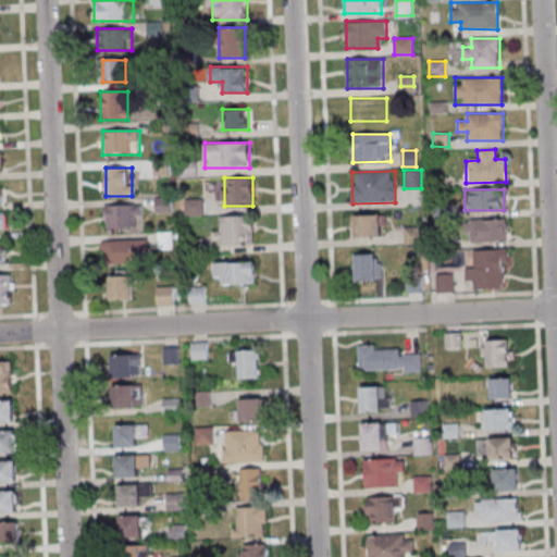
[(139,227),(139,215),(141,215),(141,205),(107,205),(107,227),(139,227)]
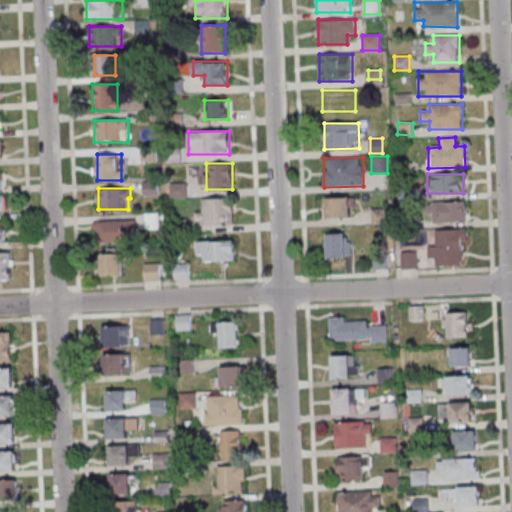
[(351,197),(324,197),(324,217),(351,217),(351,197)]
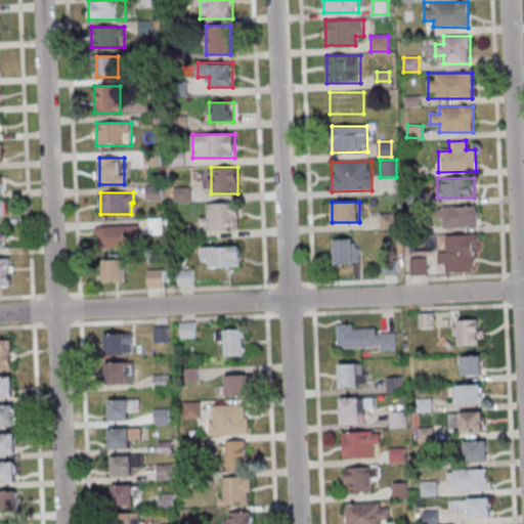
[(239,203),(209,203),(209,215),(200,215),(200,230),(239,230),(239,203)]
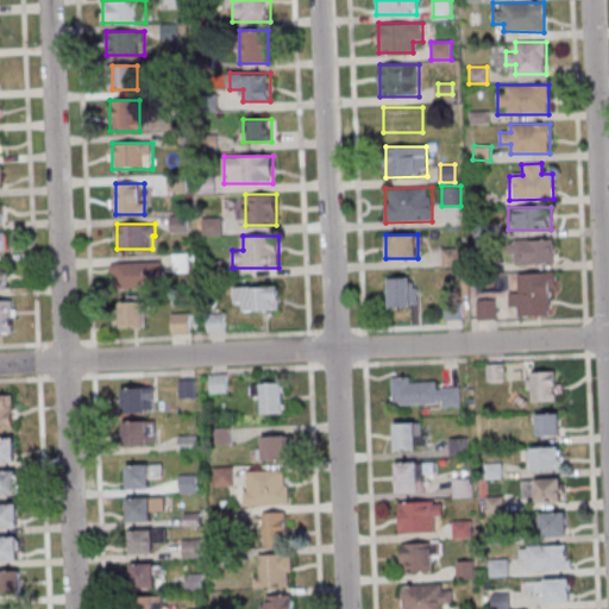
[(558,239),(510,239),(510,264),(558,264),(558,239)]
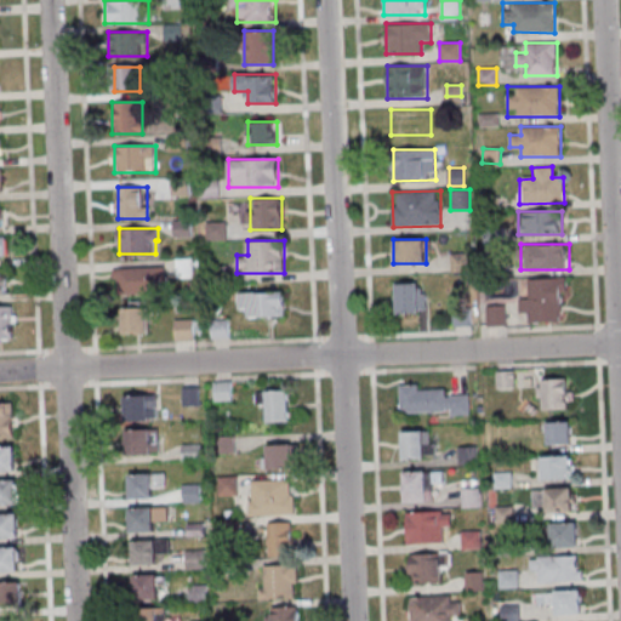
[(192,260),(177,260),(177,277),(192,277),(192,260)]
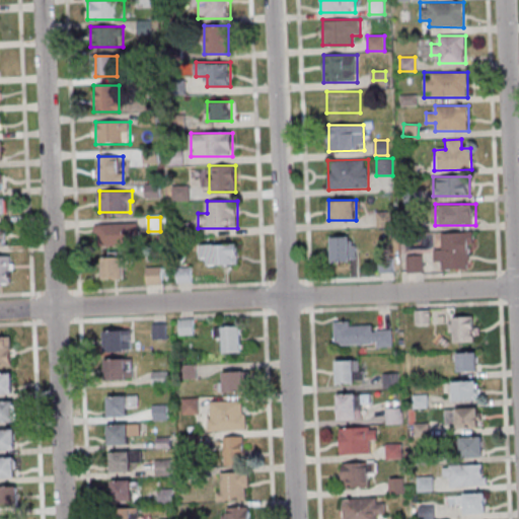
[(139,223),(100,223),(100,244),(139,244),(139,223)]
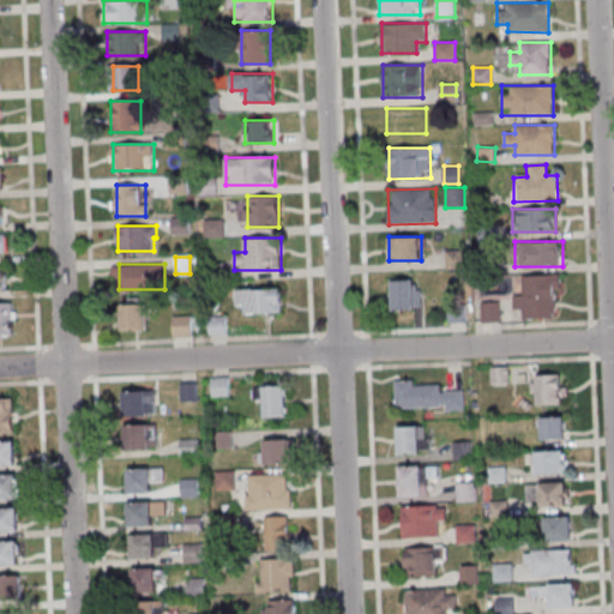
[(523,293),(511,294),(512,309),(521,309),(522,319),(559,318),(558,274),(523,275),(523,293)]
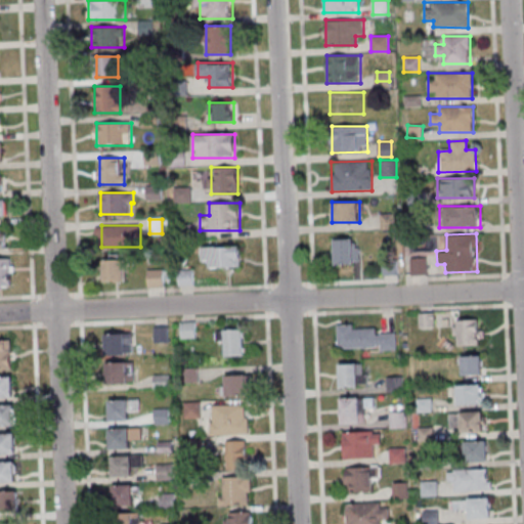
[(332,264),(358,264),(358,238),(332,238),(332,264)]
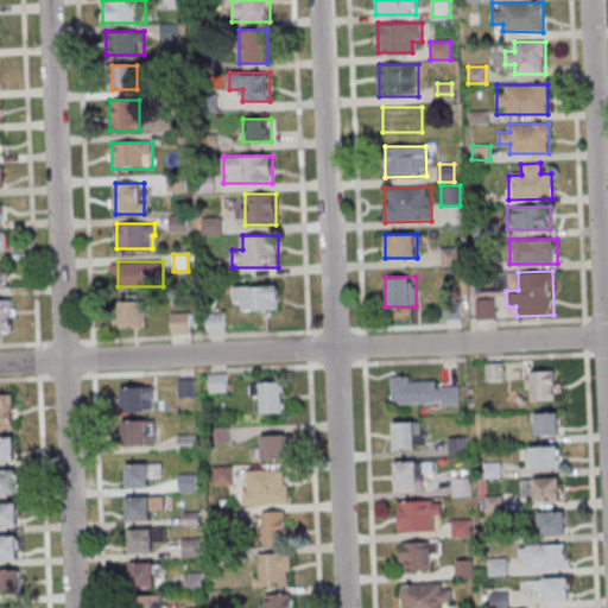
[(278,285),(235,285),(235,310),(278,310),(278,285)]
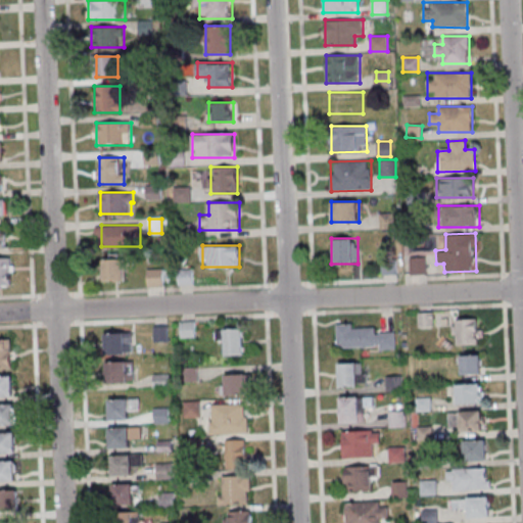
[(0,289),(13,289),(12,257),(0,257),(0,289)]
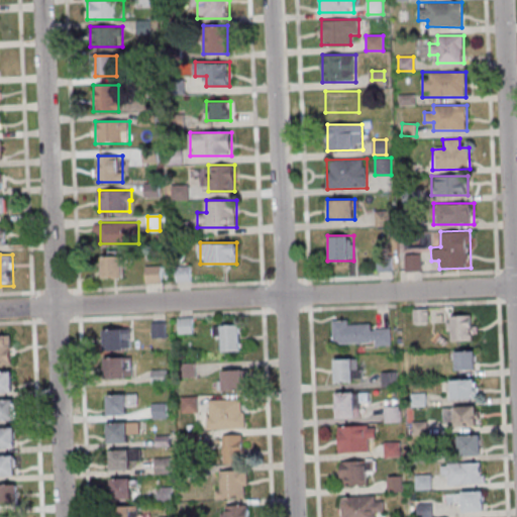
[(420,270),(420,254),(405,254),(406,271),(420,270)]
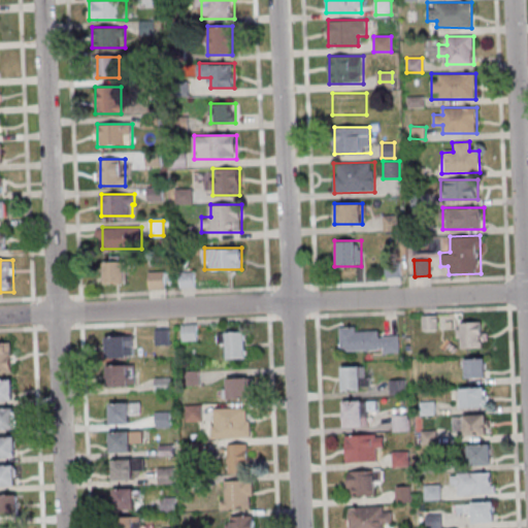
[(125,262),(104,262),(104,285),(125,285),(125,262)]
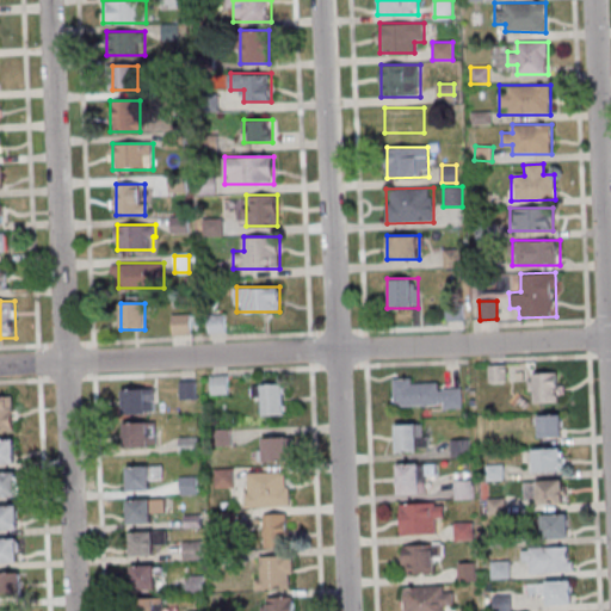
[(191,314),(172,314),(172,334),(191,334),(191,314)]
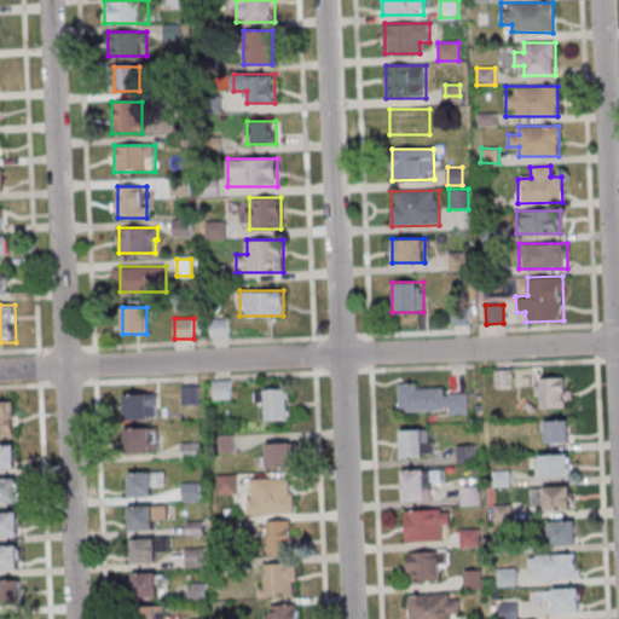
[(210,319),(210,337),(229,337),(229,319),(210,319)]
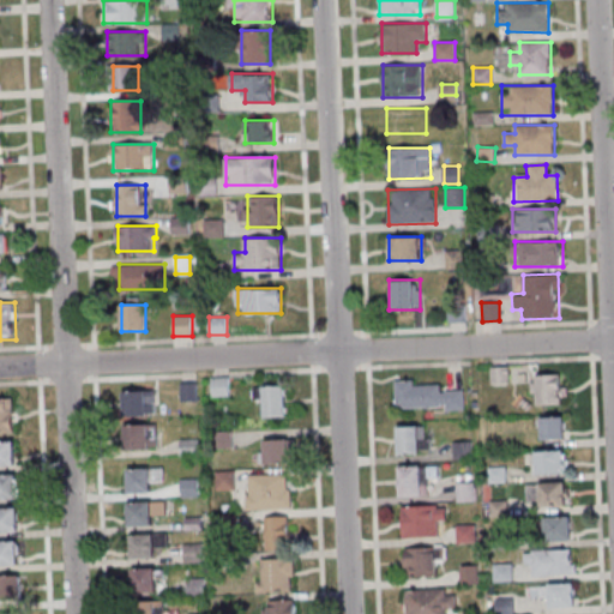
[(564,374),(534,374),(534,404),(564,404),(564,374)]
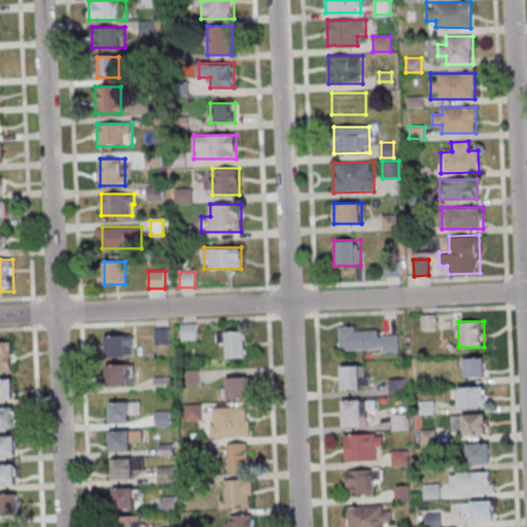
[(378,335),(378,327),(339,327),(340,351),(398,350),(398,335),(378,335)]
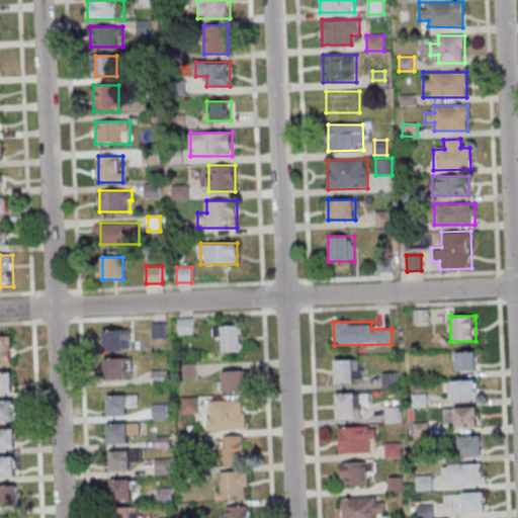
[(242,352),(242,325),(222,325),(222,352),(242,352)]
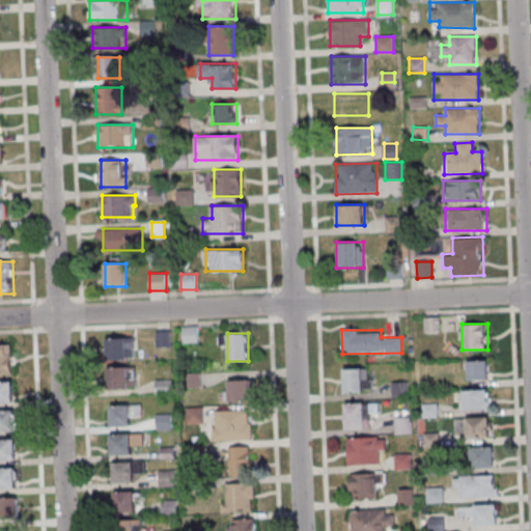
[(135,338),(106,338),(106,360),(135,360),(135,338)]
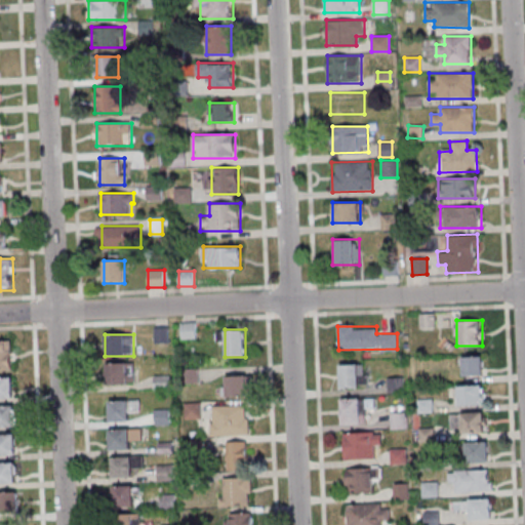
[(0,369),(12,369),(12,339),(0,339),(0,369)]
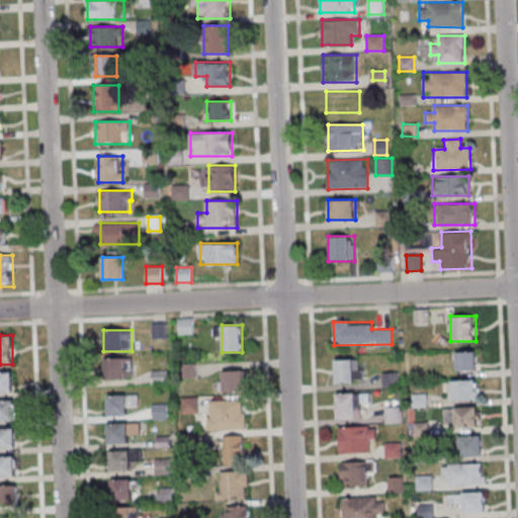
[(454,351),(454,370),(477,370),(477,351),(454,351)]
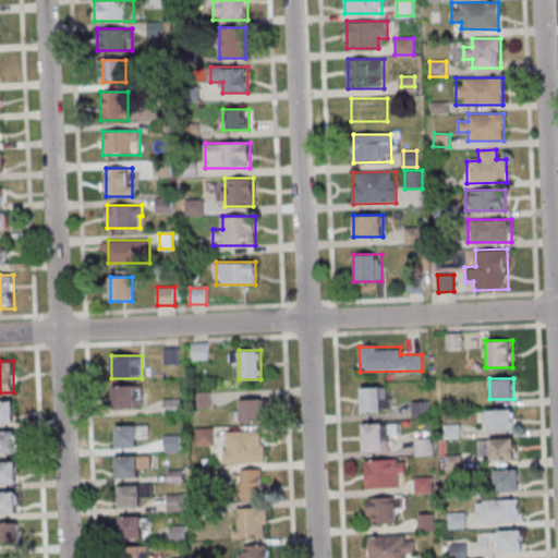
[(114,409),(144,409),(144,386),(114,386),(114,409)]
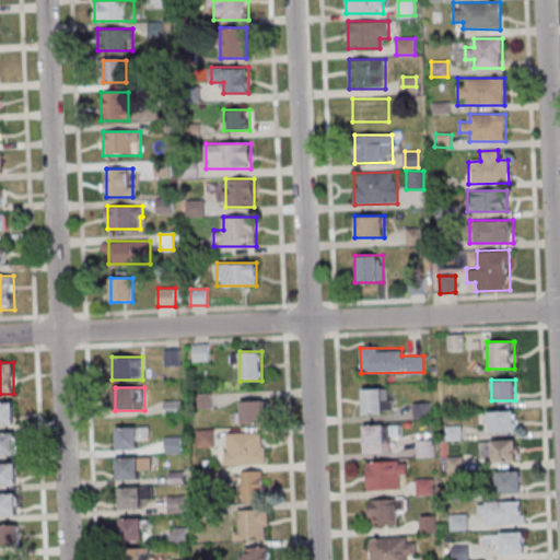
[(360,388),(360,413),(393,413),(393,388),(360,388)]
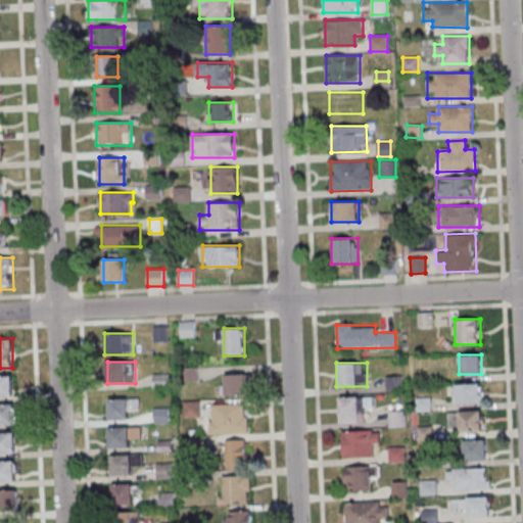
[(250,374),(224,374),(224,394),(250,394),(250,374)]
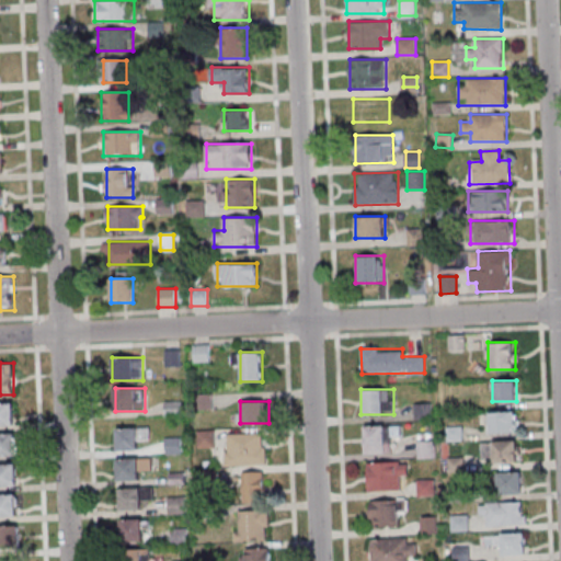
[(0,425),(15,426),(15,403),(0,403),(0,425)]
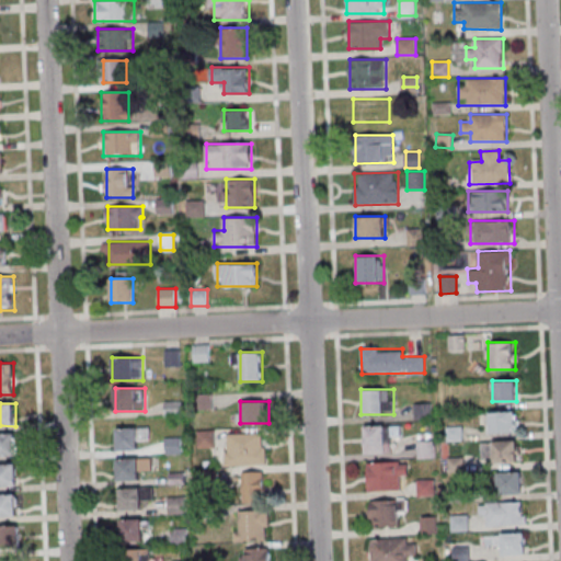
[(488,433),(518,433),(518,411),(488,411),(488,433)]
